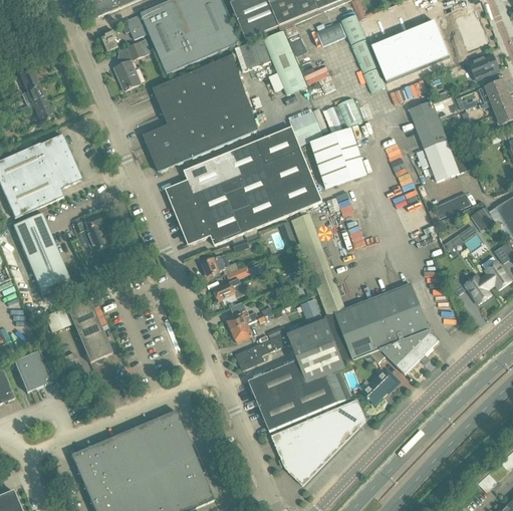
[(84,0),(93,18),(135,0),(84,0)]
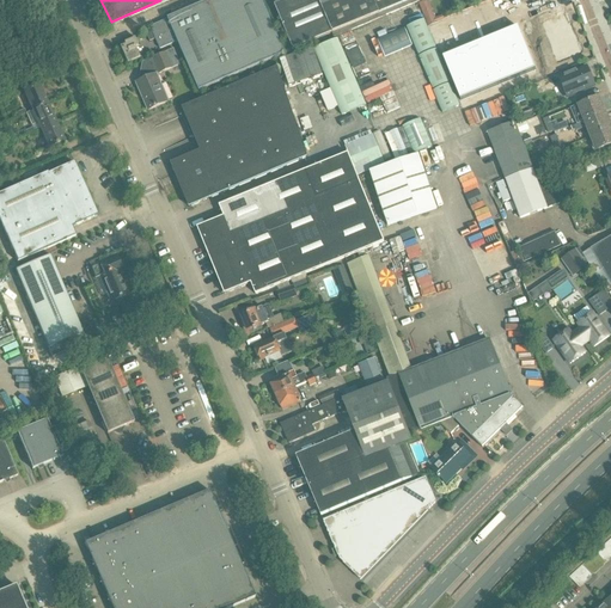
[(167,17),(150,24),(152,28),(146,31),(148,38),(156,36),(159,45),(176,37),(197,87),(283,50),(261,0),(201,0),(171,13),(167,14),(166,14),(167,17)]
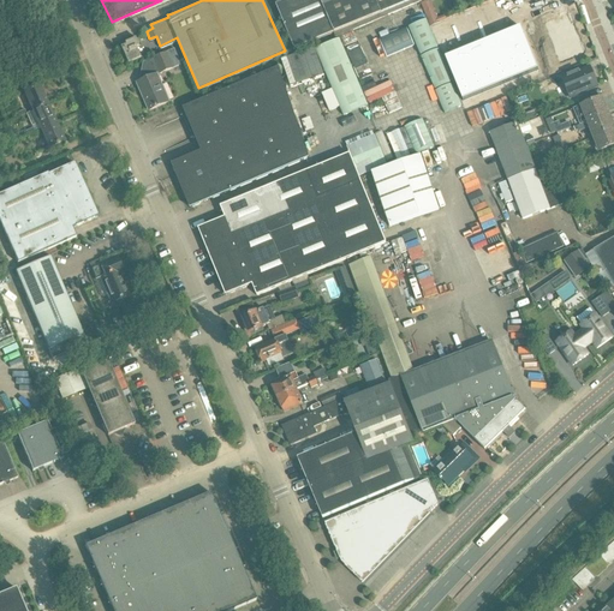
[(281,0),(275,3),(294,47),(333,30),(334,35),(417,0),(281,0)]
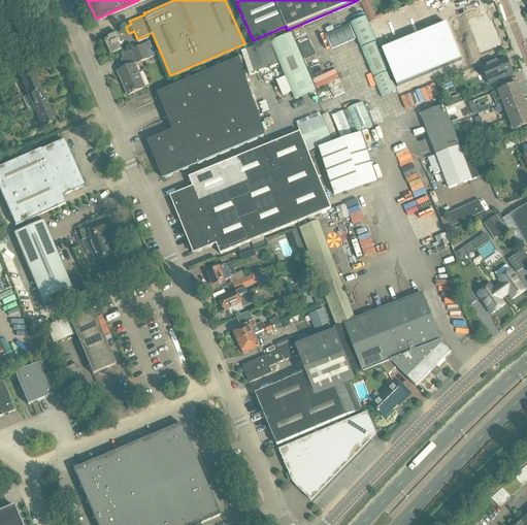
[(360,0),(368,21),(383,14),(382,10),(374,12),(369,0),(360,0)]
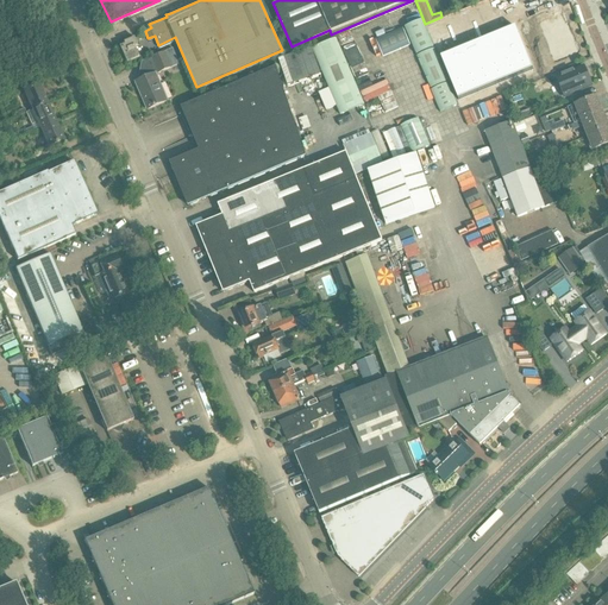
[(558,11),(538,19),(546,38),(569,29),(566,23),(564,24),(558,11)]
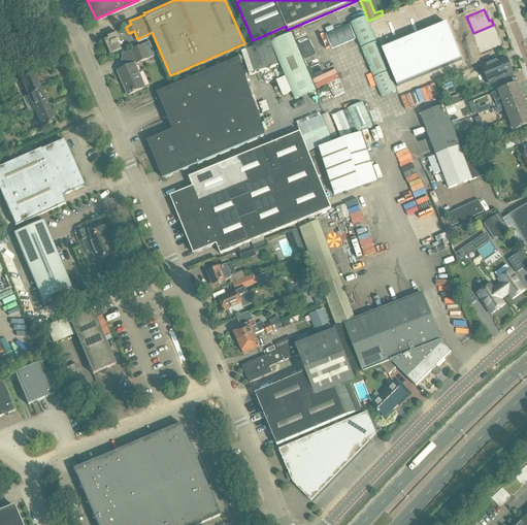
[(350,22),(360,44),(375,38),(365,14),(350,22)]
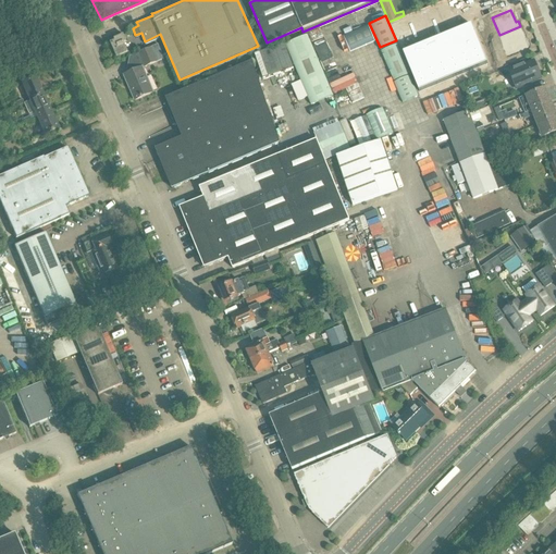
[(470,22),(459,26),(476,65),(486,61),(470,22)]
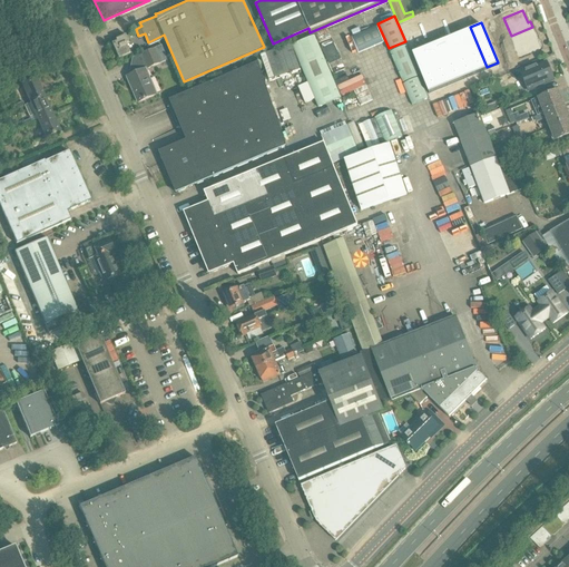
[(383,40),(376,23),(351,35),(357,50),(383,40)]
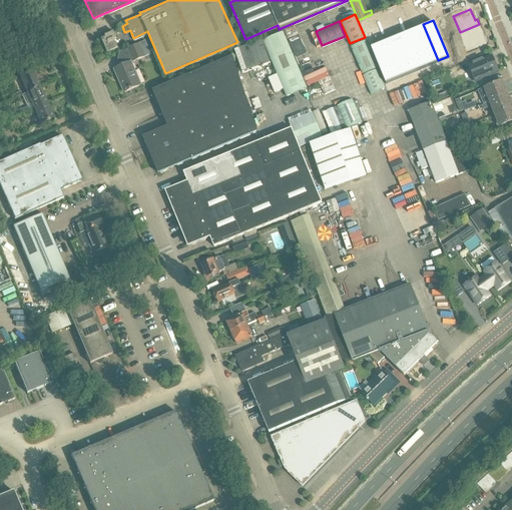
[(440,24),(439,25),(445,39),(450,37),(444,23),(440,24)]
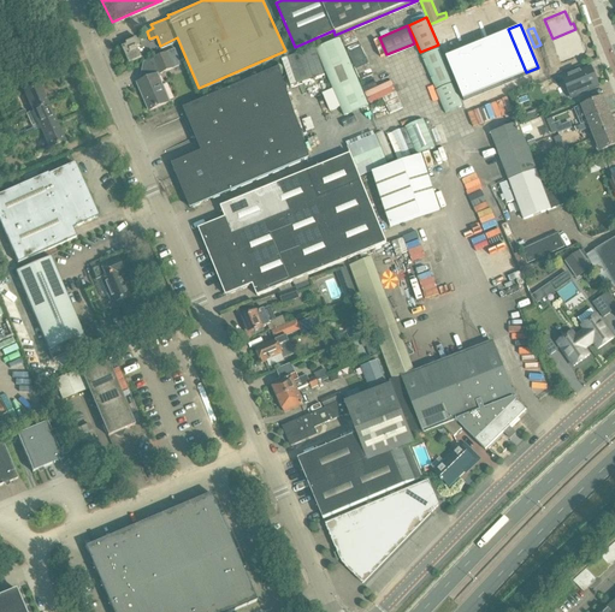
[(508,29),(496,35),(513,77),(526,72),(508,29)]
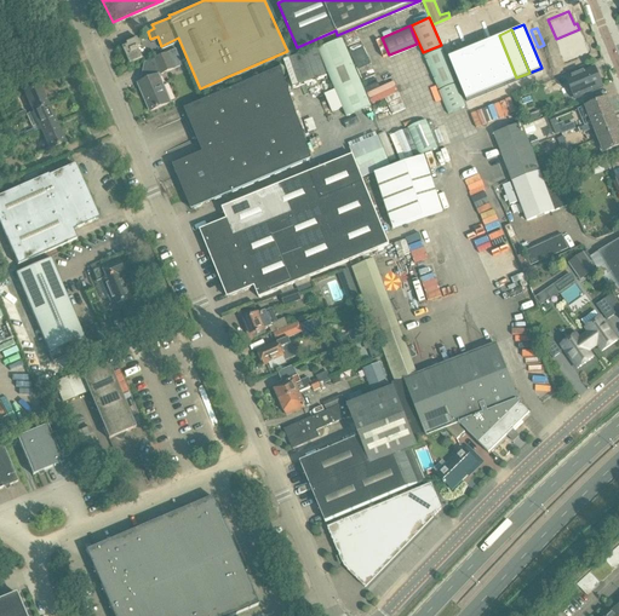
[(579,29),(556,39),(565,58),(584,50),(579,38),(582,36),(579,29)]
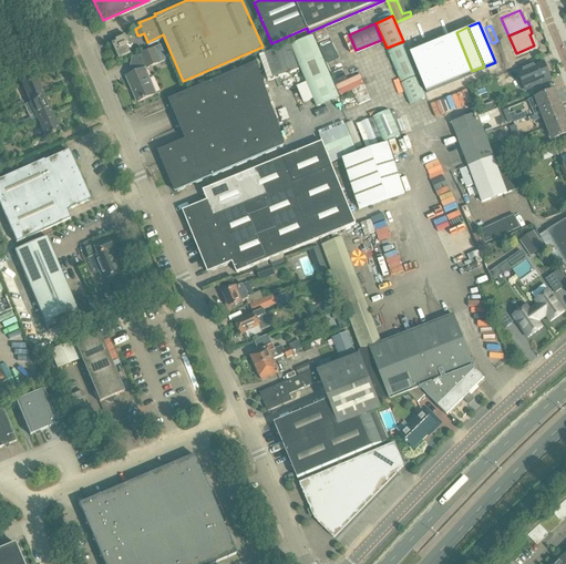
[(302,101),(314,95),(317,103),(339,94),(312,32),(290,42),(307,80),(296,84),(302,101)]
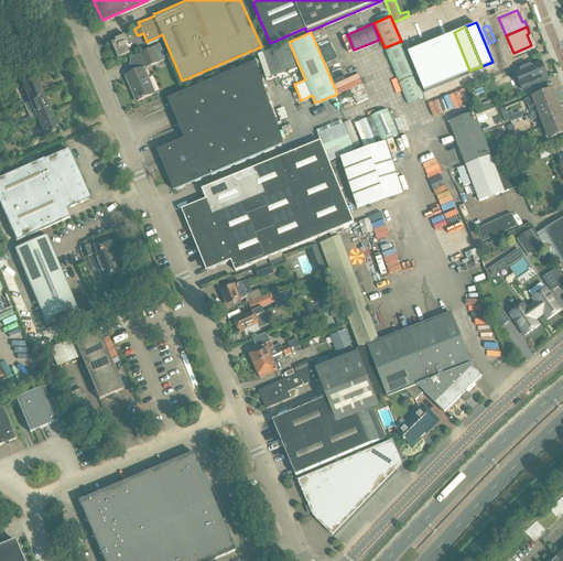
[(454,32),(442,36),(458,76),(469,71),(454,32)]
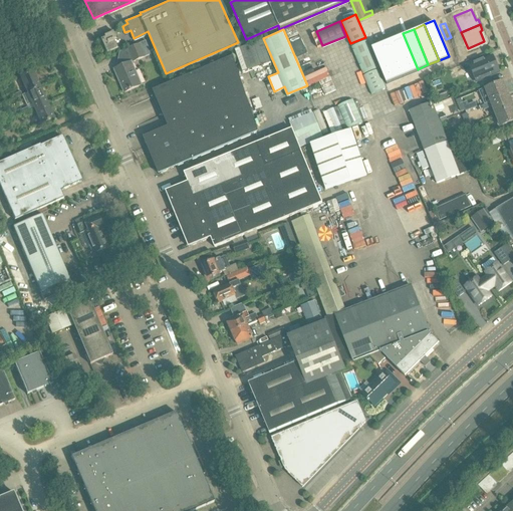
[(113,37),(116,36),(113,30),(104,34),(105,36),(101,37),(106,50),(117,46),(113,37)]
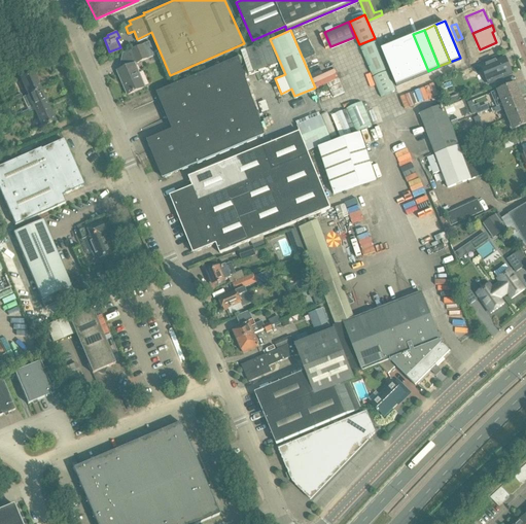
[(413,34),(402,38),(417,75),(428,71),(413,34)]
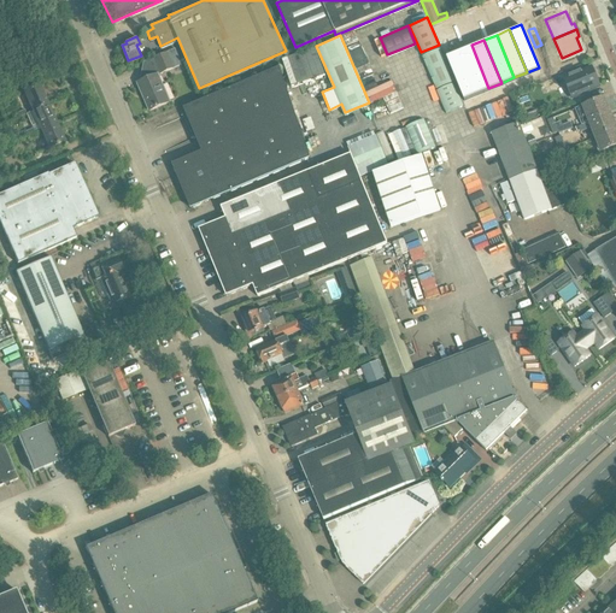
[(471,45),(458,51),(476,93),(488,88),(471,45)]
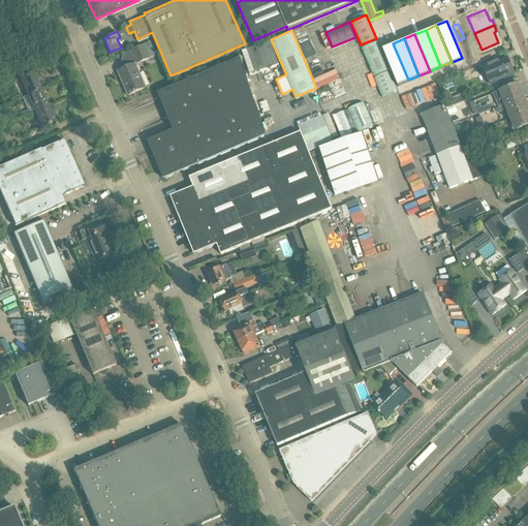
[(459,40),(465,56),(470,54),(464,38),(459,40)]
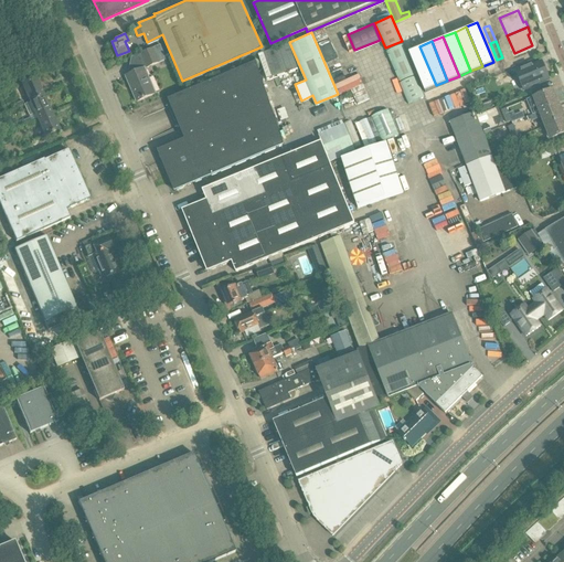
[(146,64),(165,56),(159,42),(140,50),(146,64)]
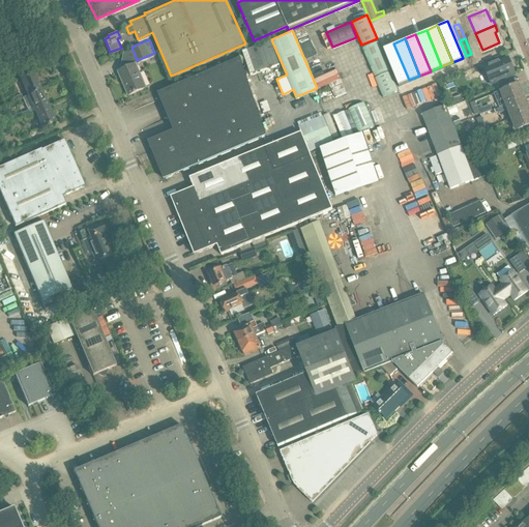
[(278,63),(270,39),(241,50),(250,72),(278,63)]
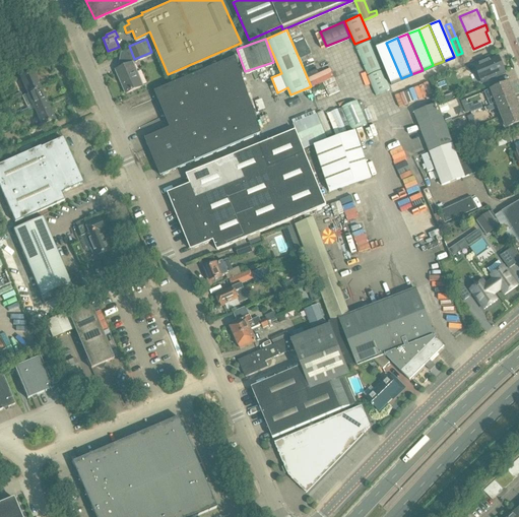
[(354,46),(367,73),(382,67),(370,39),(354,46)]
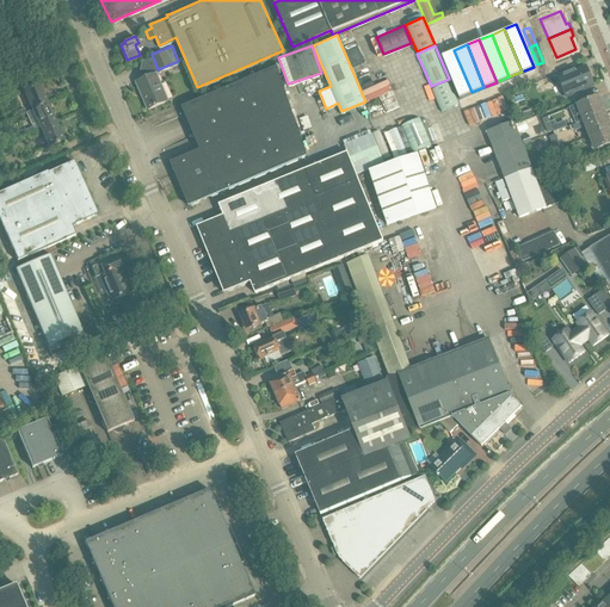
[(454,50),(442,55),(458,97),(472,92),(454,50)]
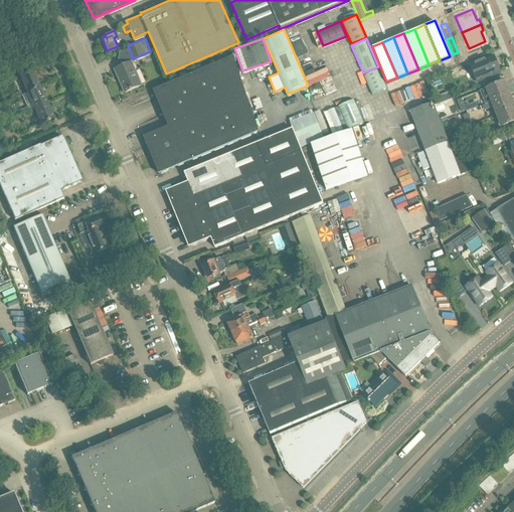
[(167,125),(142,135),(158,171),(258,130),(232,54),(152,88),(154,94),(152,94),(152,95),(153,95),(160,114),(161,115),(162,114),(167,125)]
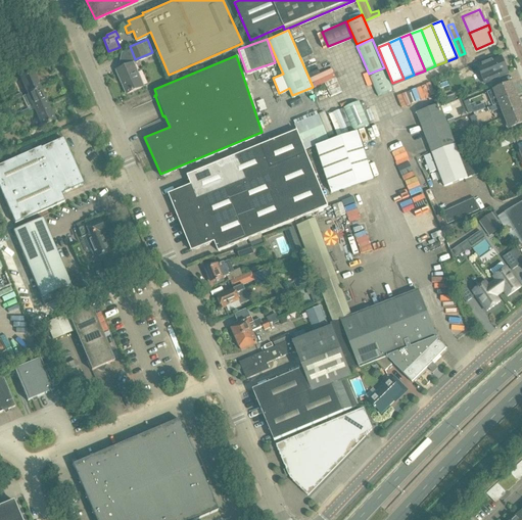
[(501,55),(477,64),(483,80),(507,71),(501,55)]
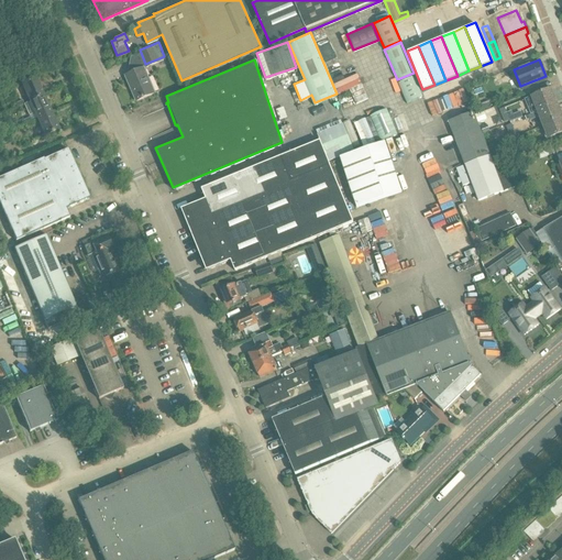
[(124,72),(135,99),(154,91),(143,65),(124,72)]
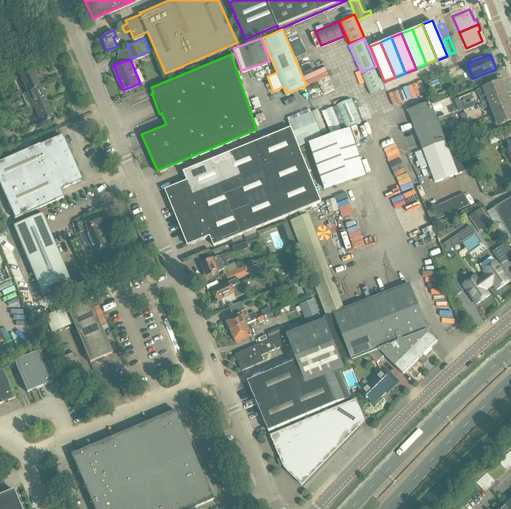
[(361,74),(369,92),(383,86),(376,67),(361,74)]
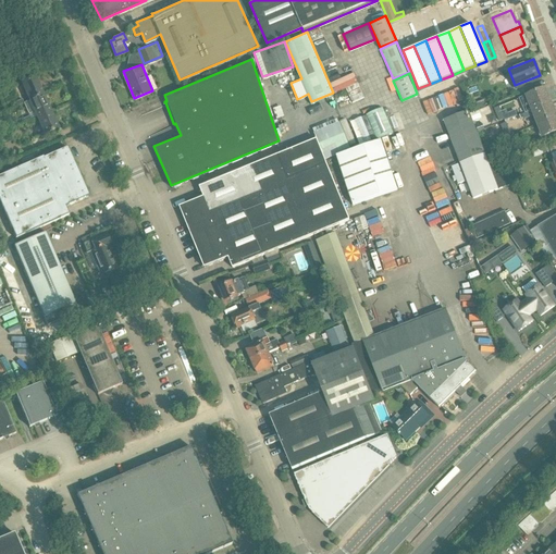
[(28,98),(42,91),(34,75),(21,81),(28,98)]
